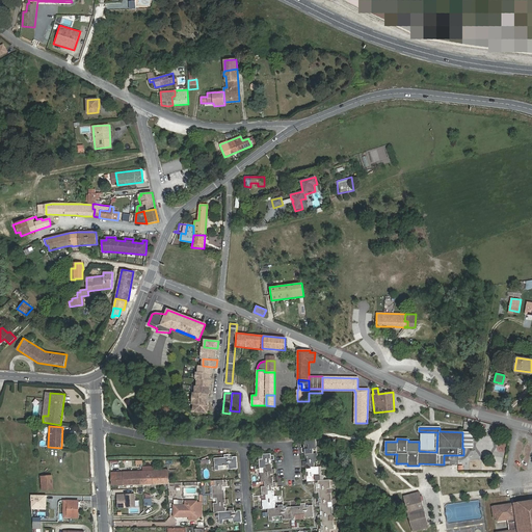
[(473,448),(473,432),(462,432),(462,448),(463,448),(473,448)]
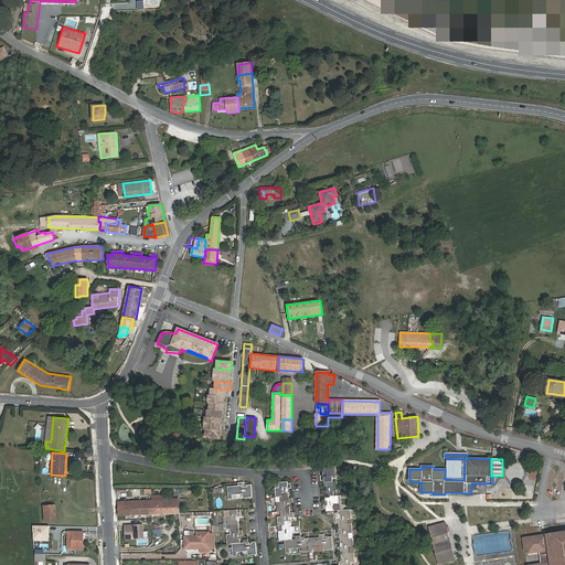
[(461,461),(447,461),(447,478),(461,478),(461,461)]
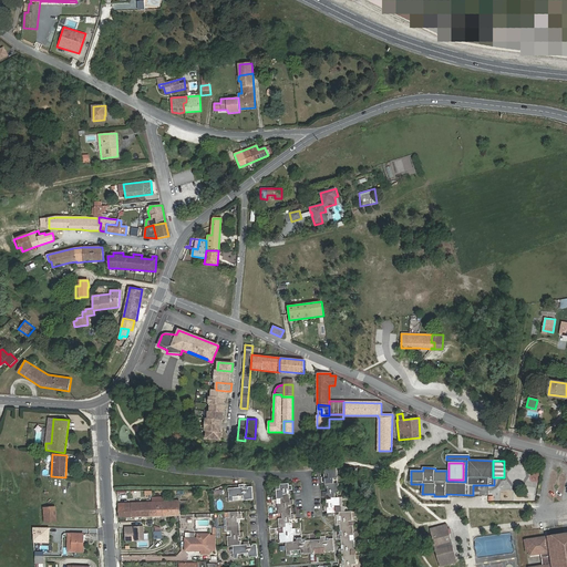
[(534,467),(531,481),(538,483),(540,468),(534,467)]
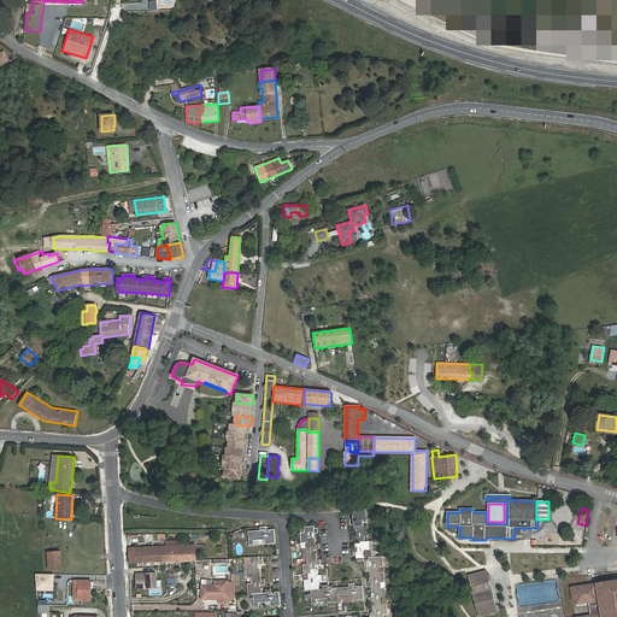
[(353,527),(364,526),(363,521),(368,521),(366,510),(352,511),(353,516),(354,516),(354,519),(350,519),(351,526),(353,524),(353,527)]
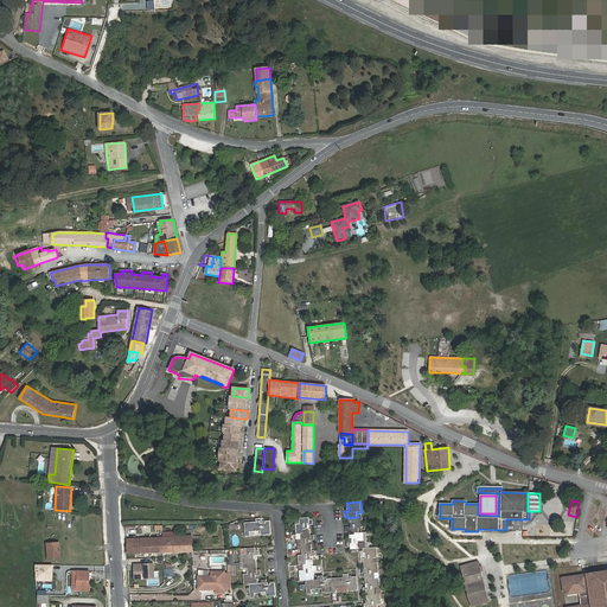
[(300,535),(305,534),(304,530),(308,529),(308,525),(313,525),(312,519),(310,519),(310,517),(299,518),(300,524),(295,524),(296,535),(300,535)]
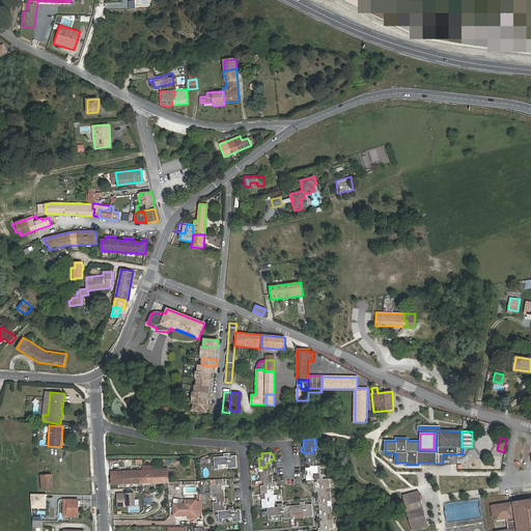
[(317,462),(316,452),(313,452),(304,453),(305,457),(306,457),(306,460),(302,460),(303,466),(305,465),(305,467),(314,466),(313,462),(317,462)]
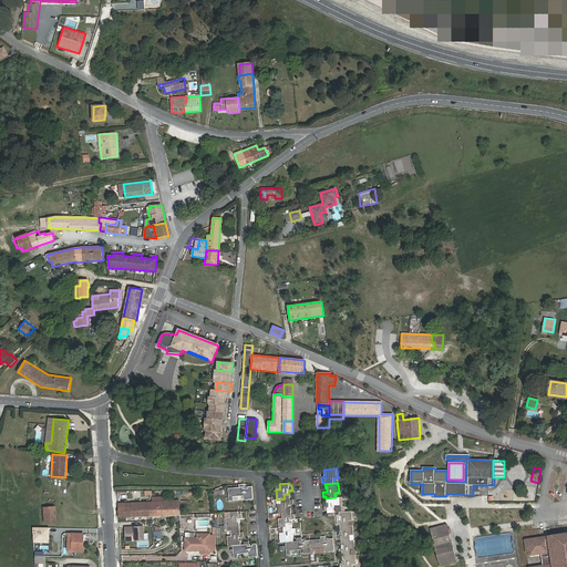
[(248,488),(245,488),(244,484),(239,484),(239,487),(228,488),(229,502),(234,501),(234,497),(244,496),(244,501),(254,500),(253,486),(248,486),(248,488)]
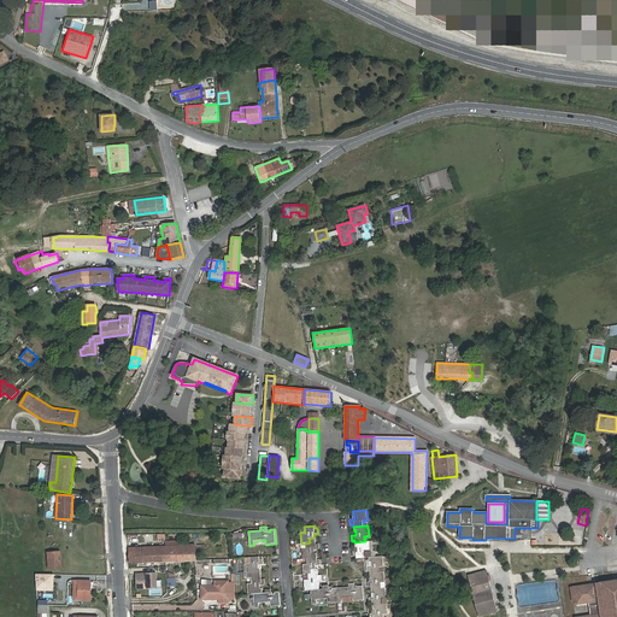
[(310,542),(305,544),(306,548),(301,548),(303,559),(307,559),(317,558),(316,553),(315,553),(315,550),(319,550),(318,544),(316,544),(315,538),(313,538),(309,539),(310,542)]
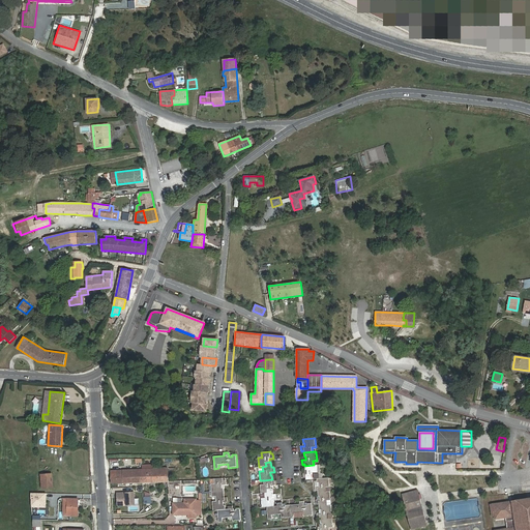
[(306,479),(315,479),(314,474),(318,474),(317,465),(314,465),(304,466),(305,470),(306,470),(307,473),(302,473),(303,478),(305,477),(306,479)]
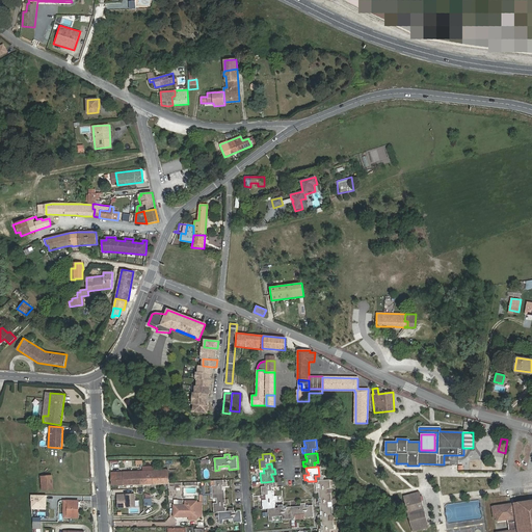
[(142,471),(142,484),(182,482),(181,470),(142,471)]
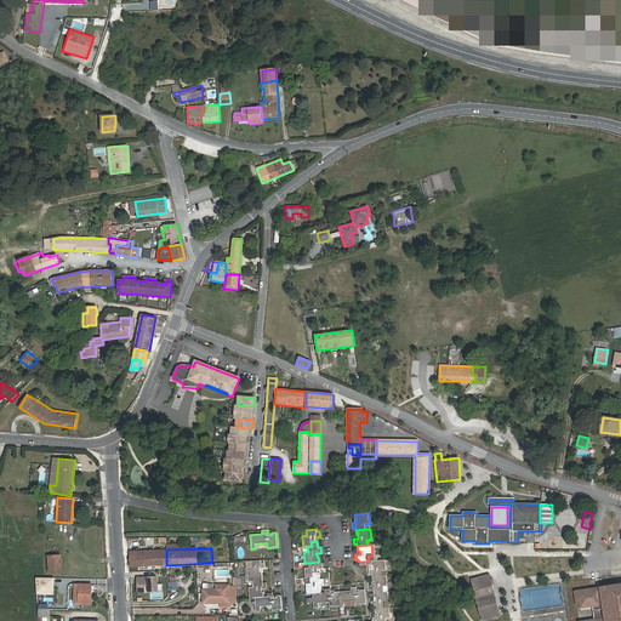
[(132,569),(132,568),(153,567),(166,565),(166,550),(130,552),(130,569),(132,569)]
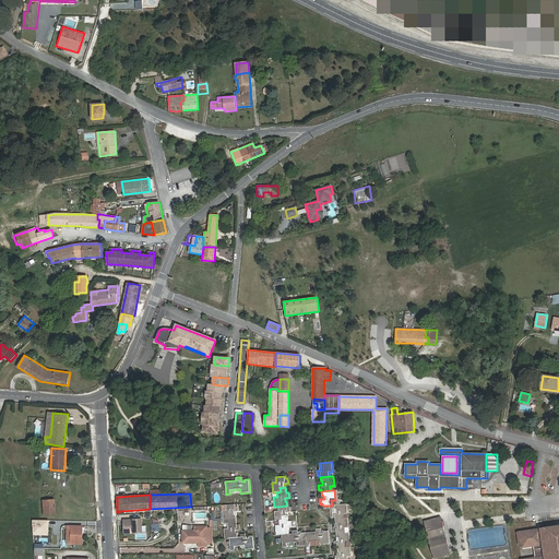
[(45,514),(56,513),(55,500),(44,501),(45,514)]
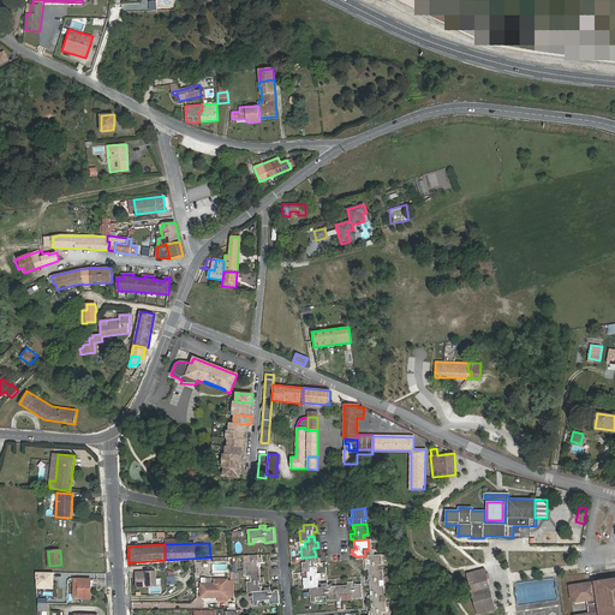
[(382,554),(368,555),(368,560),(370,560),(370,563),(365,565),(365,569),(369,569),(369,572),(378,571),(378,565),(382,565),(382,554)]
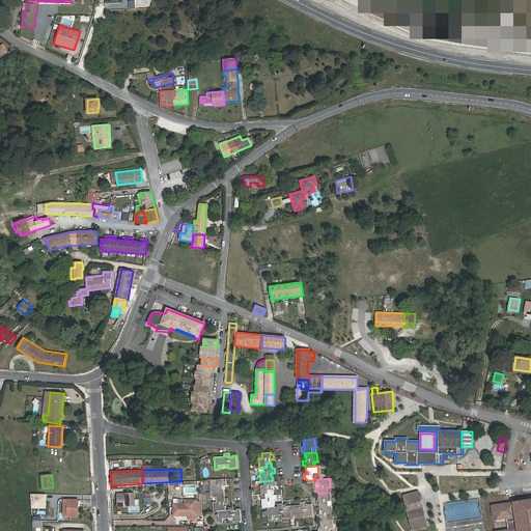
[(223,479),(216,479),(215,479),(216,484),(212,485),(212,494),(224,493),(224,488),(222,488),(222,485),(226,485),(226,480),(223,481),(223,479)]
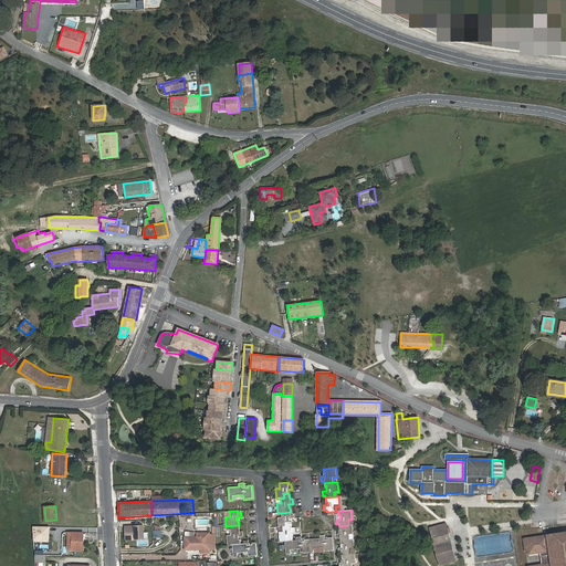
[(278,517),(279,527),(283,527),(286,526),(286,523),(290,522),(290,519),(294,519),(294,513),(291,513),(291,512),(282,513),(282,517),(278,517)]
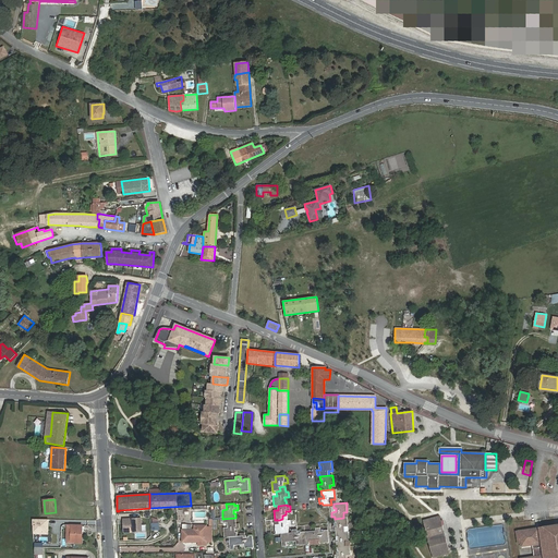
[(286,514),(282,516),(282,519),(279,520),(279,524),(275,524),(276,534),(281,534),(283,533),(289,533),(288,529),(287,529),(287,525),(291,525),(290,520),(288,520),(287,514),(286,514)]
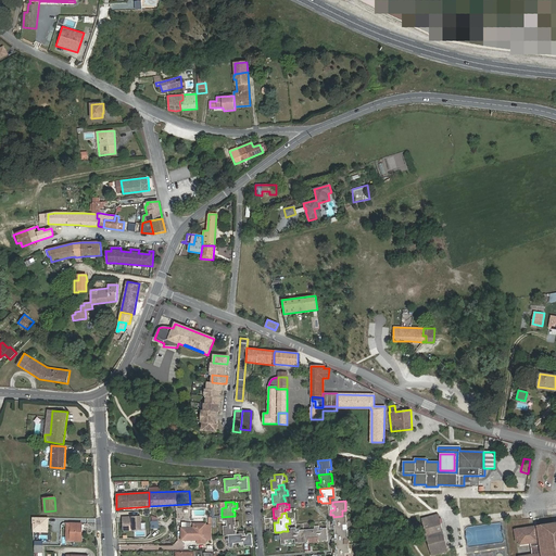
[(439,514),(422,518),(431,555),(447,552),(439,514)]
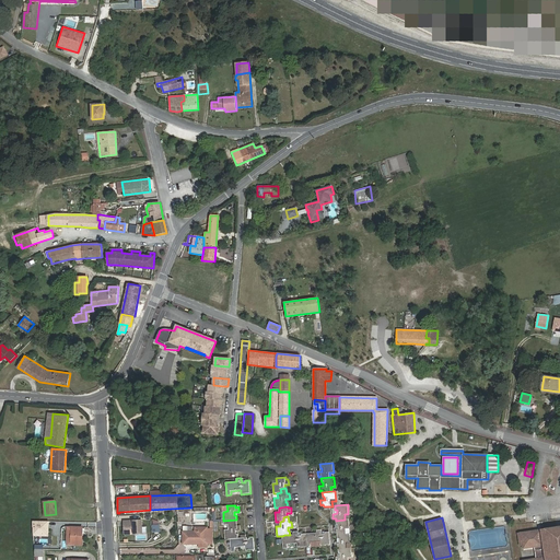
[(230,538),(238,538),(237,536),(237,534),(236,534),(236,531),(241,531),(240,525),(237,525),(236,520),(223,521),(224,525),(229,524),(229,529),(224,529),(225,539),(230,538)]
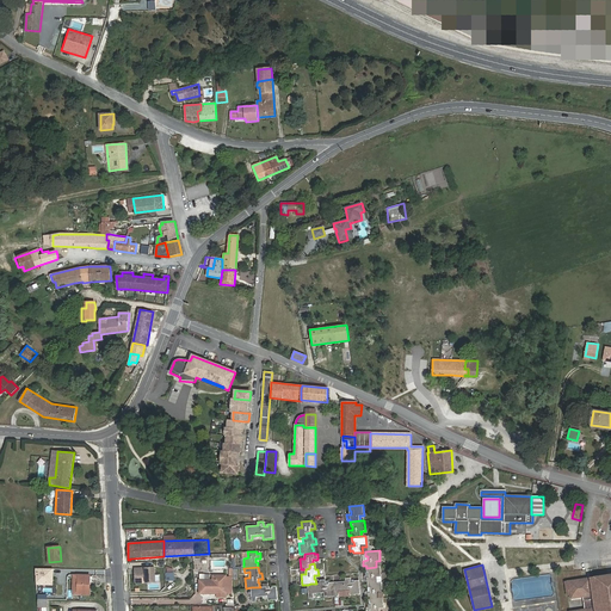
[(368,584),(377,582),(377,578),(382,576),(381,567),(376,567),(366,568),(366,572),(369,572),(369,575),(364,576),(364,581),(368,581),(368,584)]
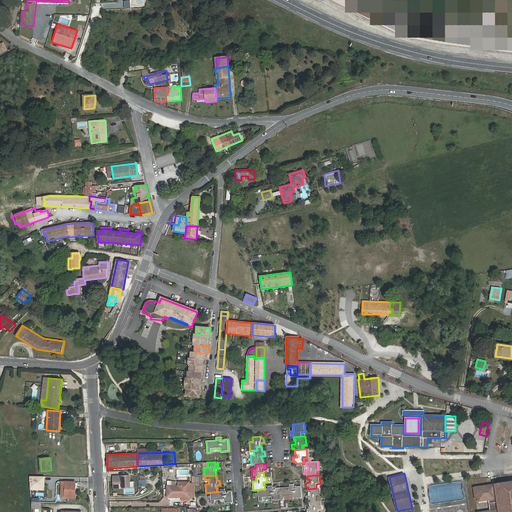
[(45,476),(29,476),(30,489),(44,491),(45,476)]
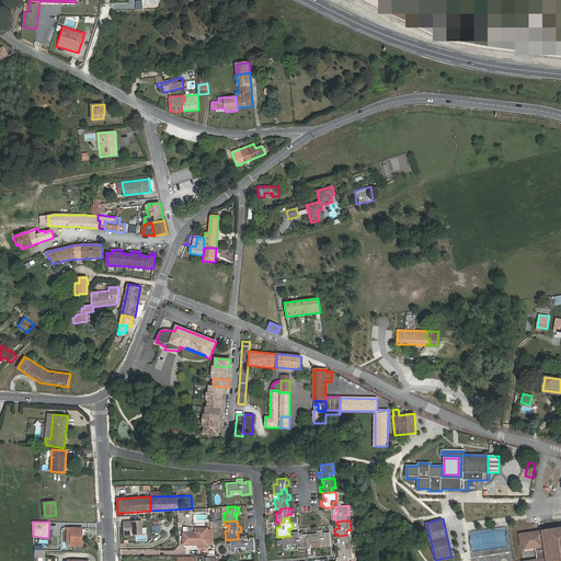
[(134,522),(124,523),(125,536),(142,535),(141,522),(137,522),(137,523),(135,523),(134,522)]
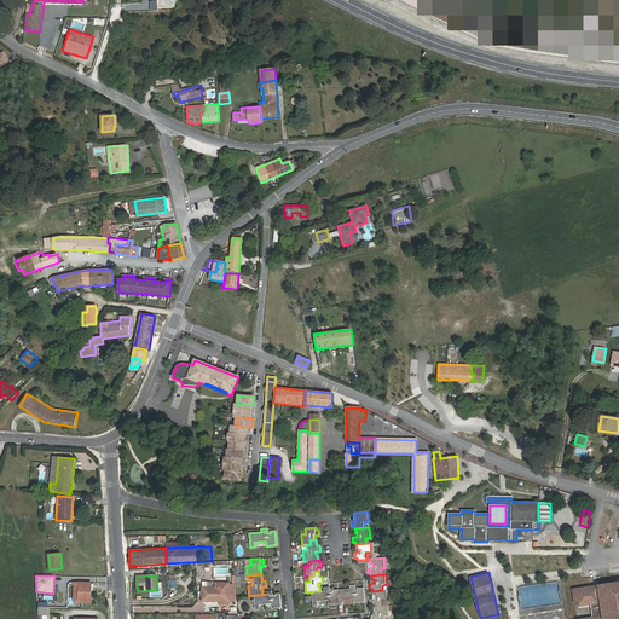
[(618,618),(618,582),(573,589),(576,602),(580,601),(580,606),(591,603),(593,617),(580,618),(618,618)]
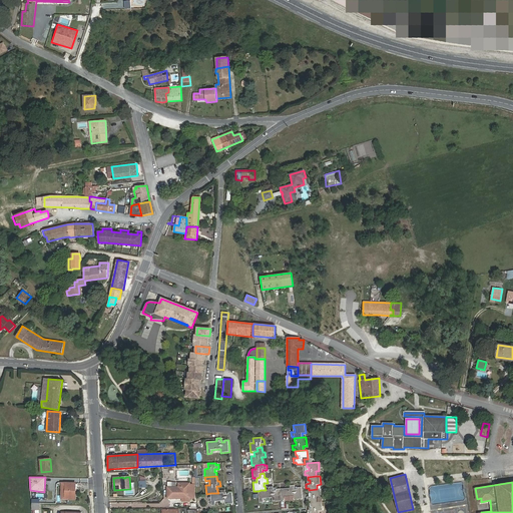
[(74,484),(66,483),(66,498),(74,499),(75,491),(73,491),(74,484)]
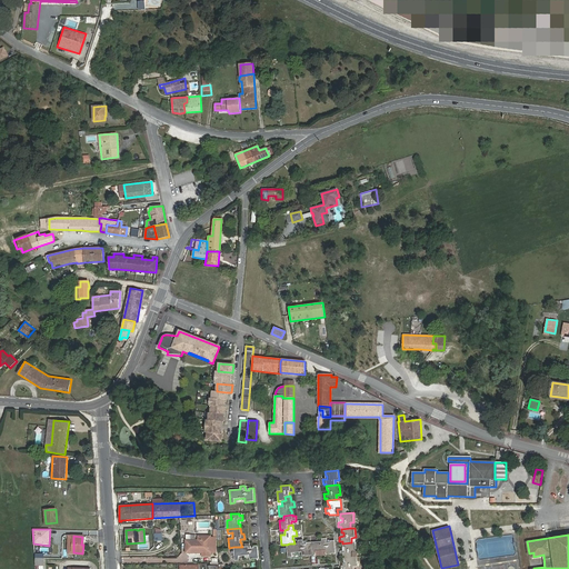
[(186,540),(186,552),(211,552),(211,550),(211,537),(211,536),(200,536),(200,540),(186,540)]
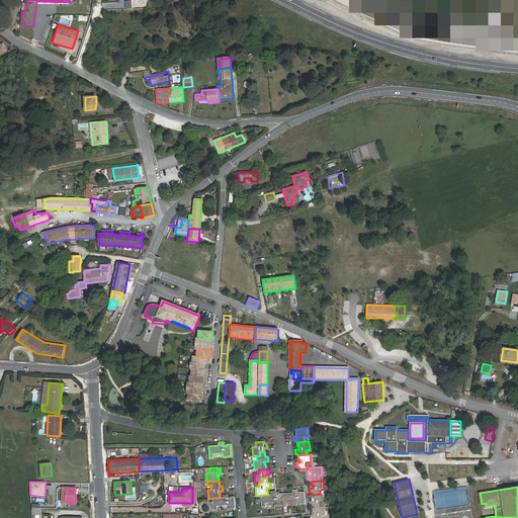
[(466,488),(457,488),(457,492),(460,492),(460,497),(465,498),(466,488)]
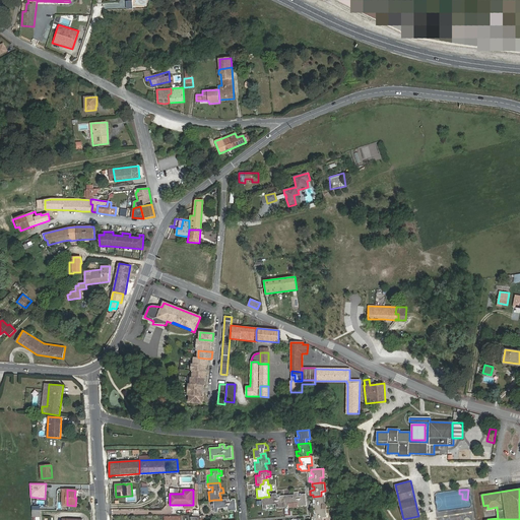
[(302,494),(302,496),(299,496),(299,492),(294,492),(294,495),(284,496),(285,508),(288,507),(288,504),(298,503),(298,507),(307,506),(306,494),(302,494)]
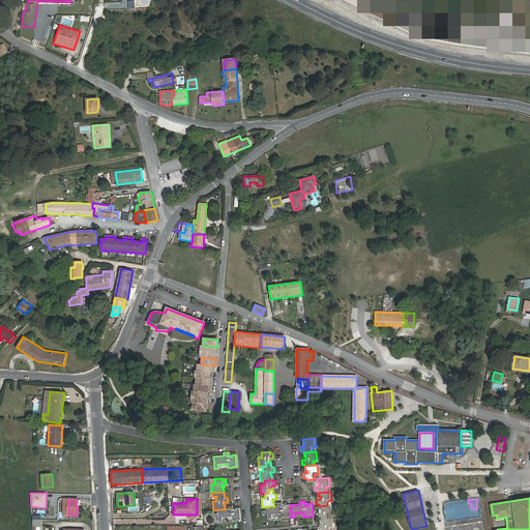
[(281,514),(282,518),(291,518),(290,505),(286,505),(286,507),(283,507),(282,503),(277,503),(277,506),(274,506),(269,506),(267,507),(268,519),(272,519),(272,514),(281,514)]
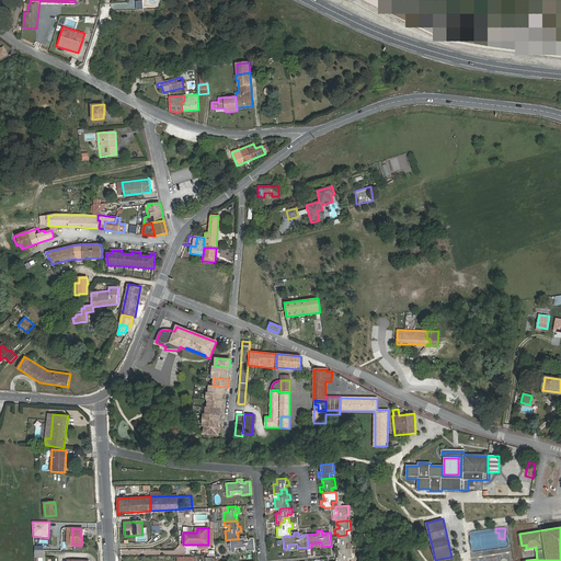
[(339,550),(347,549),(347,545),(352,544),(351,535),(346,535),(338,536),(338,540),(340,540),(340,542),(335,544),(335,548),(339,548),(339,550)]
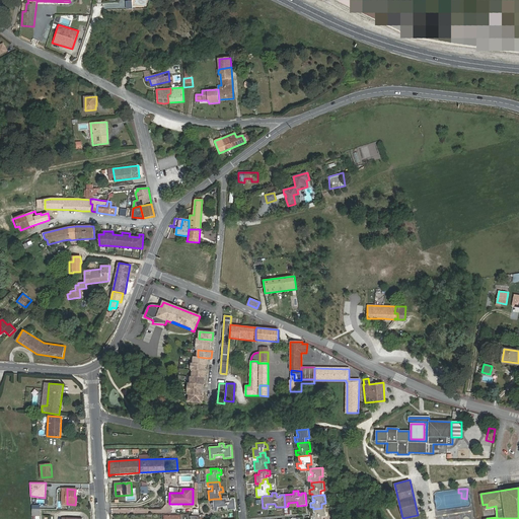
[(223,496),(223,499),(221,499),(213,499),(214,511),(218,511),(218,507),(227,506),(227,510),(236,509),(235,498),(231,498),(231,500),(228,500),(228,496),(223,496)]
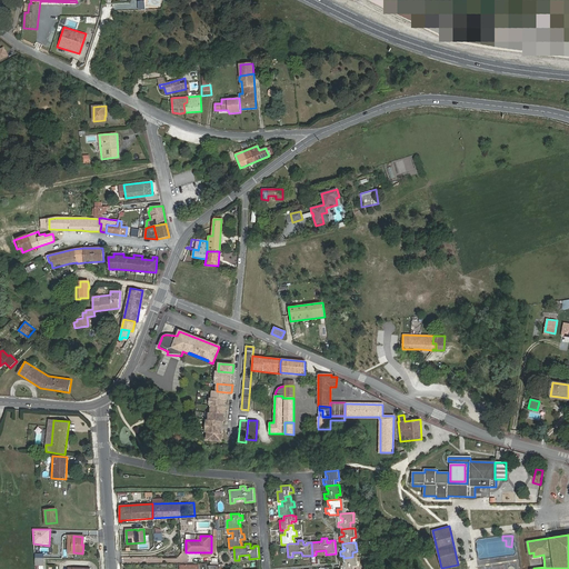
[(343,562),(346,562),(346,566),(341,566),(341,568),(357,568),(357,557),(352,557),(343,558),(343,562)]
